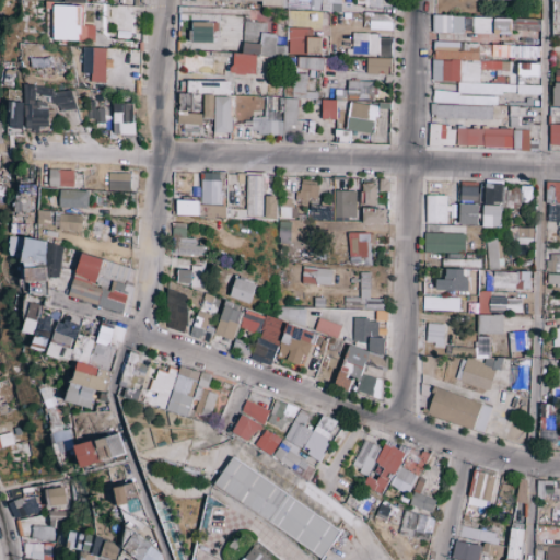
[(243,0),(260,1),(261,7),(340,13),(340,0),(243,0)]
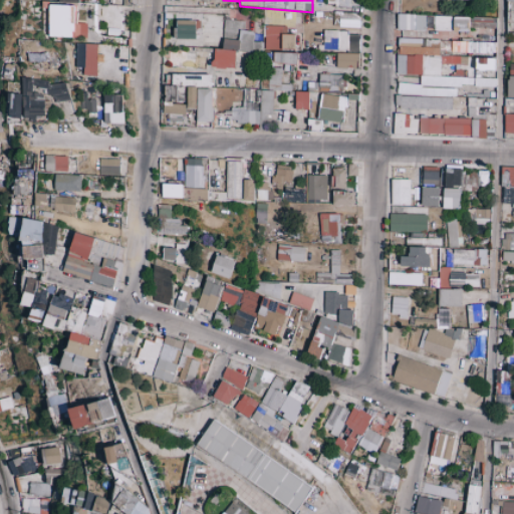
[(87,23),(75,23),(76,5),(51,4),(50,36),(86,38),(87,23)]
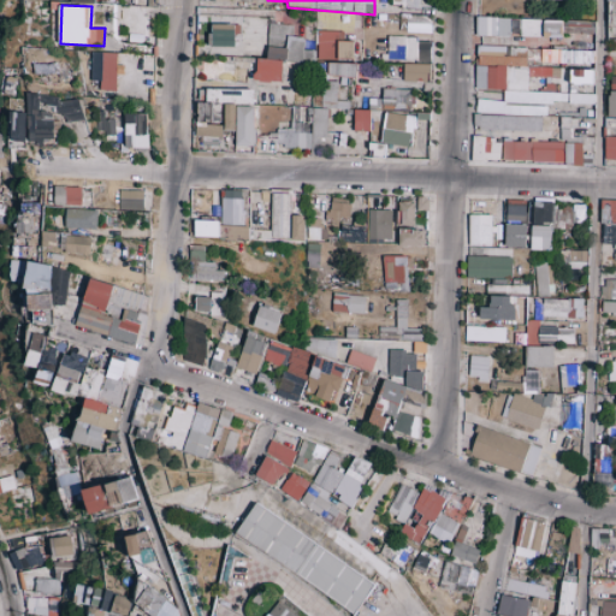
[(398,31),(431,33),(431,15),(398,15),(398,31)]
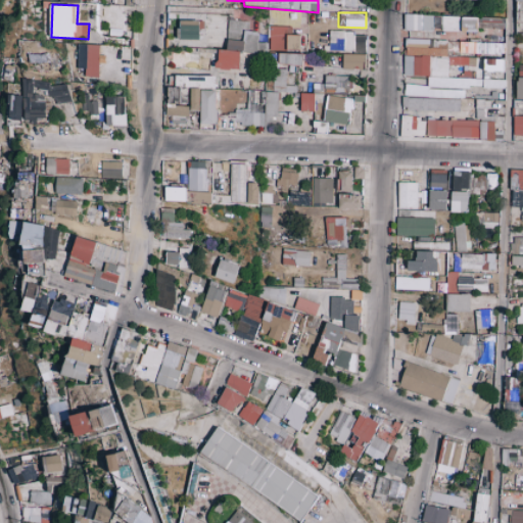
[(432,14),(403,14),(403,30),(432,31),(432,14)]
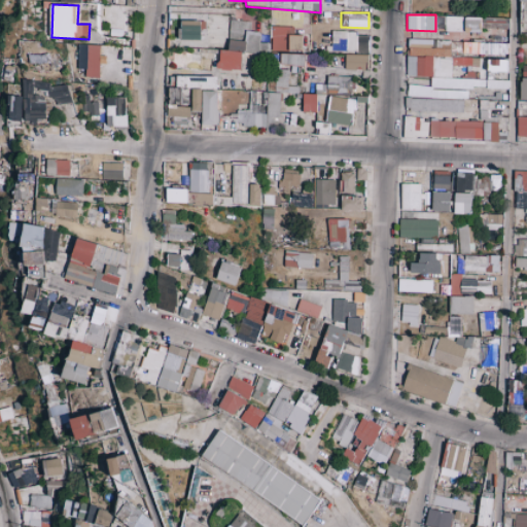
[(485,33),(485,30),(506,31),(506,18),(444,16),(444,32),(485,33)]
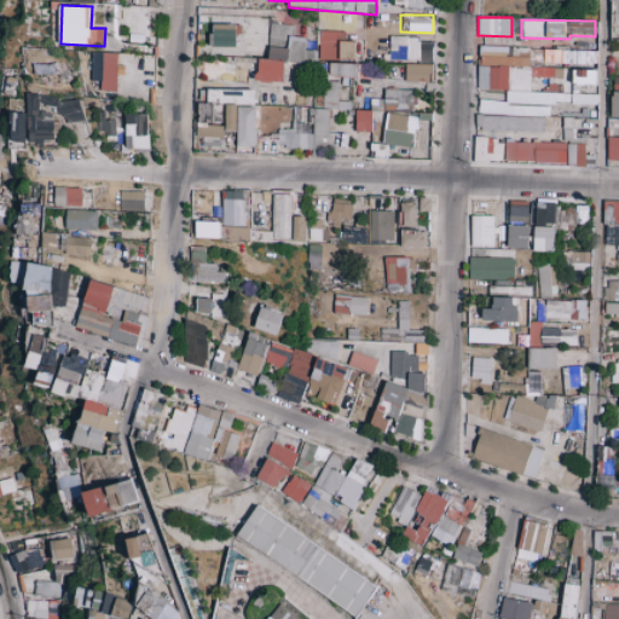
[(235,24),(210,24),(209,46),(233,47),(235,24)]
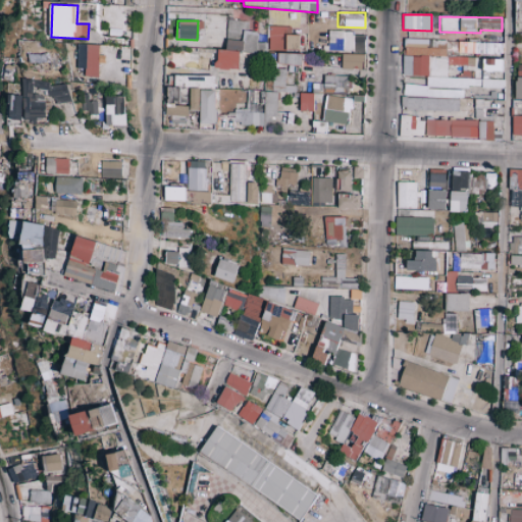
[(253,70),(253,53),(265,53),(265,42),(256,42),(257,32),(247,31),(247,20),(226,20),(225,50),(214,49),(214,57),(208,57),(208,68),(253,70)]
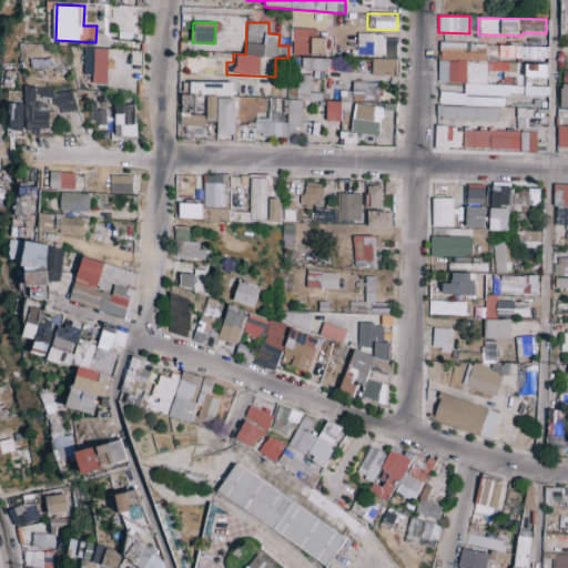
[(324,56),(325,38),(315,37),(316,29),(292,28),(291,54),(324,56)]
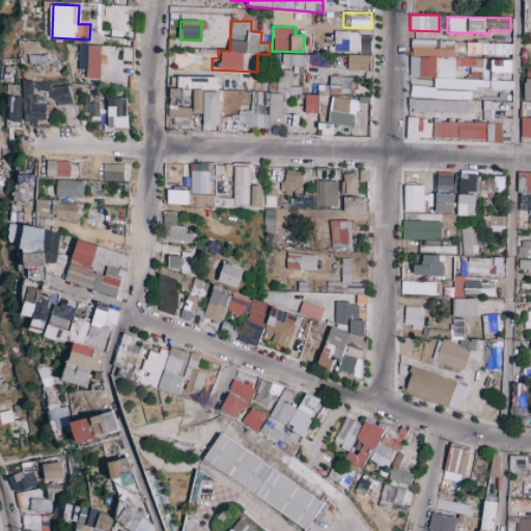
[(370,33),(333,32),(333,52),(370,52),(370,33)]
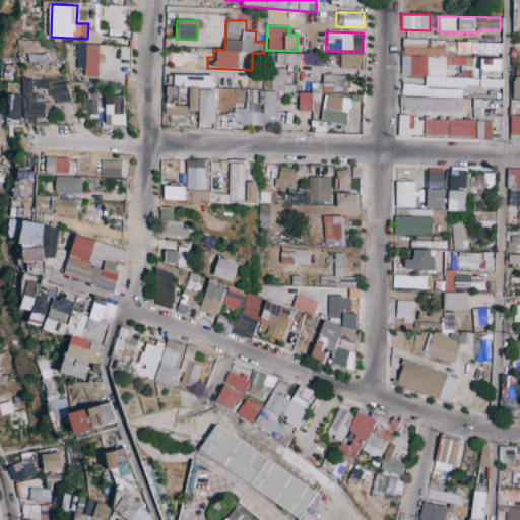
[(402,55),(444,55),(444,41),(402,40),(402,55)]
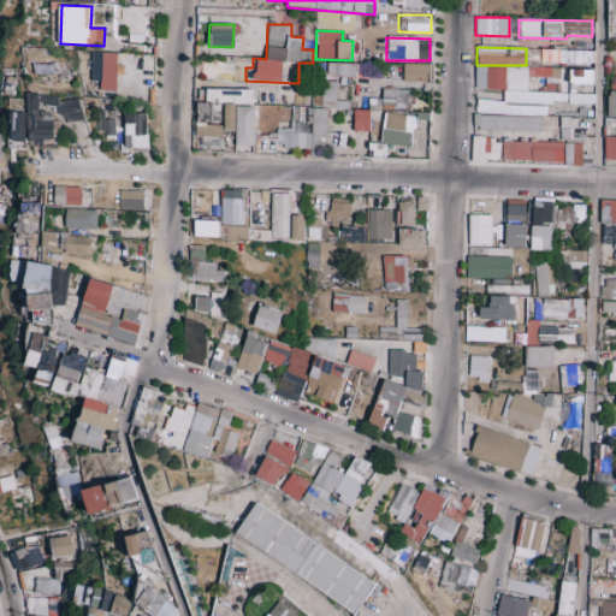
[(592,51),(540,49),(539,63),(591,64),(592,51)]
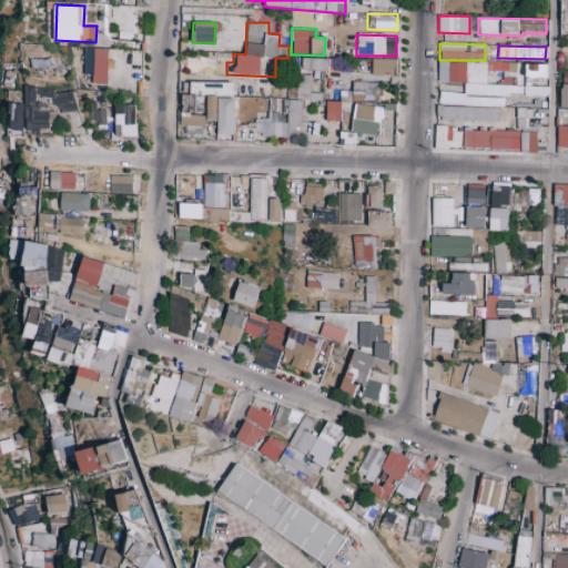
[(91,74),(91,83),(105,83),(108,49),(84,48),(83,74),(91,74)]
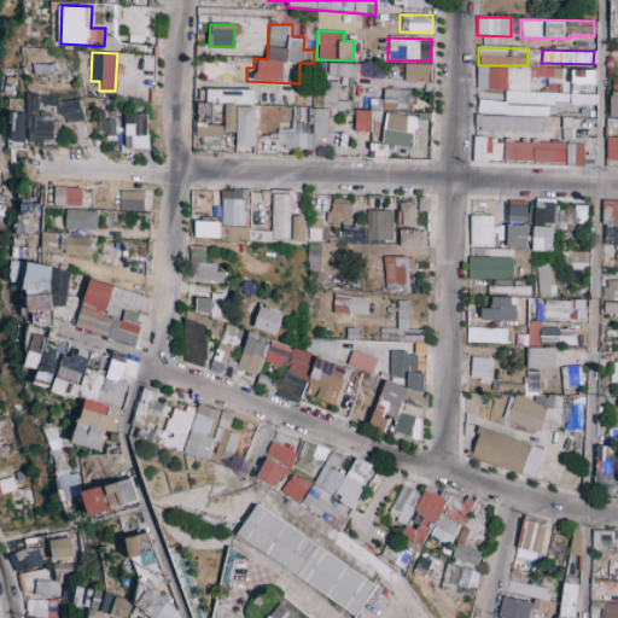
[(356,77),(357,63),(327,63),(327,76),(342,77),(342,86),(349,86),(350,77),(356,77)]
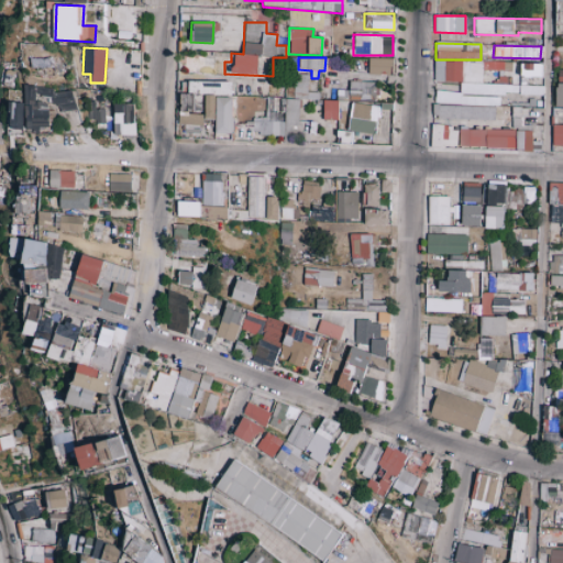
[(367,74),(393,75),(393,58),(367,57),(367,74)]
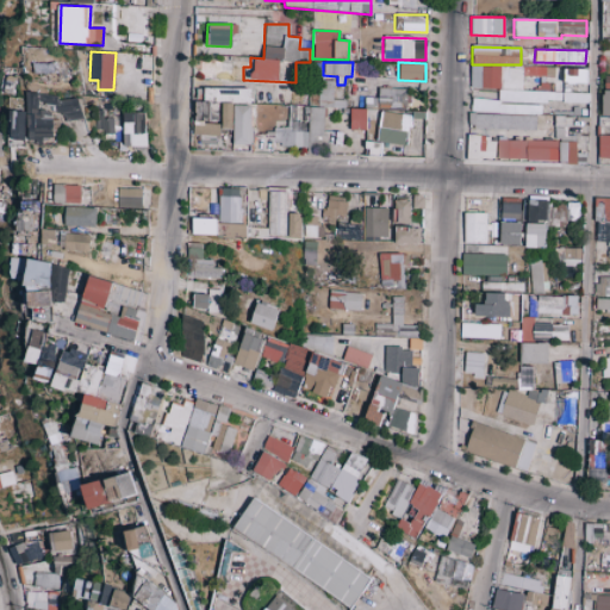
[(480,66),(480,88),(521,89),(521,67),(480,66)]
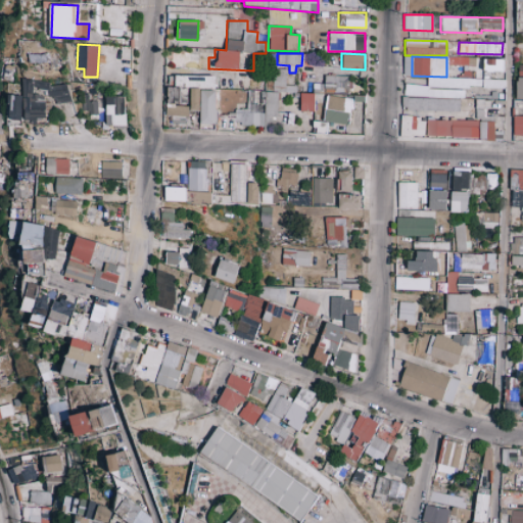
[(474,57),(447,56),(447,65),(474,65),(474,57)]
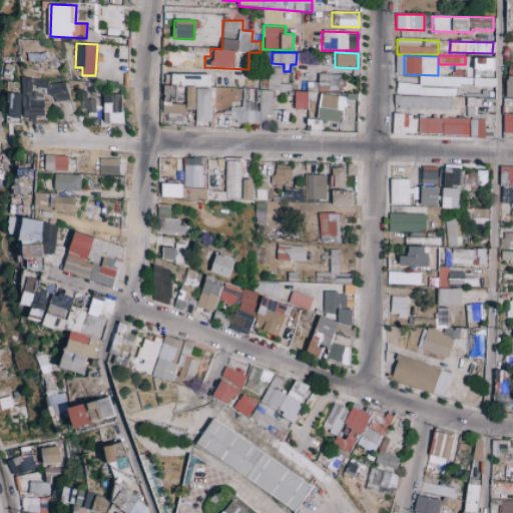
[(493,70),(493,58),(474,57),(474,70),(493,70)]
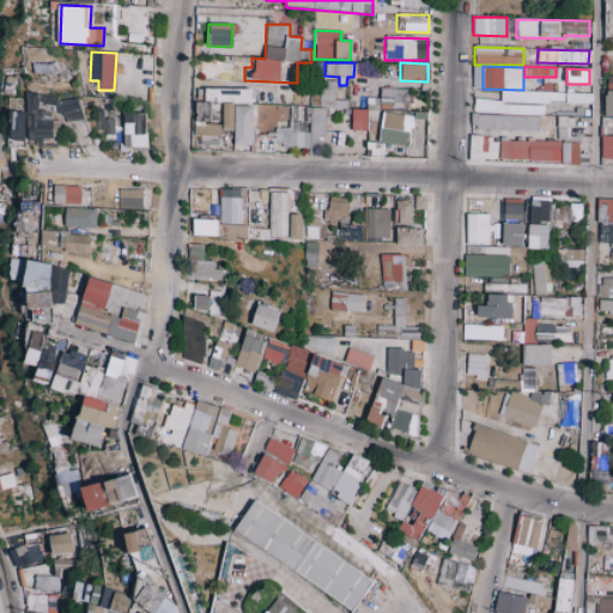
[(310,147),(325,147),(325,107),(334,107),(334,80),(320,80),(320,92),(310,92),(310,147)]
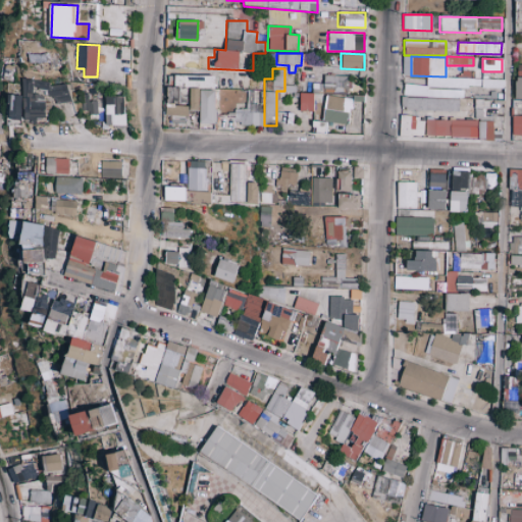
[(322,92),(347,93),(348,75),(323,74),(322,92)]
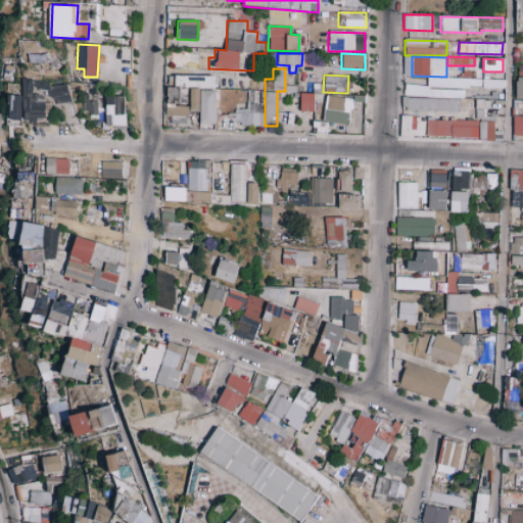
[(215,76),(174,76),(174,87),(167,87),(165,115),(171,115),(171,124),(178,124),(178,116),(188,116),(188,110),(199,110),(199,89),(215,89),(215,76)]
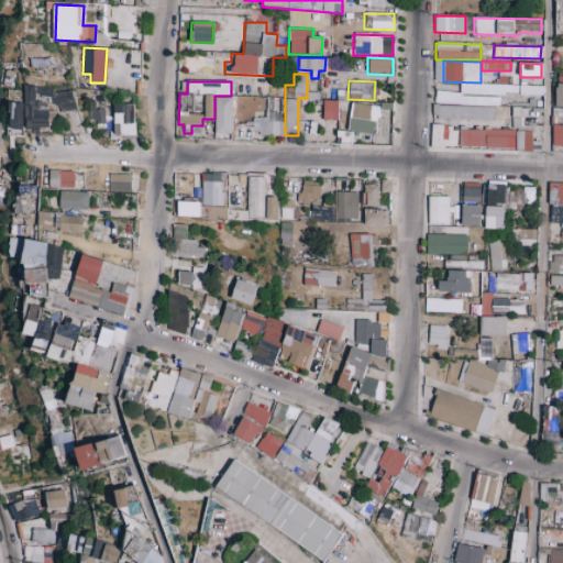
[(76,89),(28,88),(26,131),(50,131),(51,108),(75,109),(76,89)]
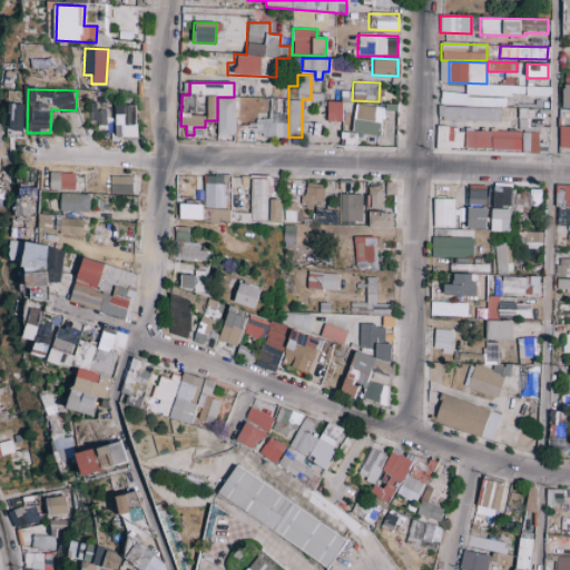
[(26,105),(11,104),(10,130),(26,131),(26,105)]
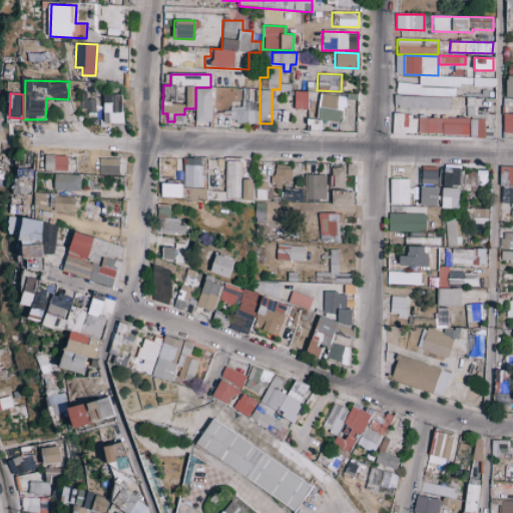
[(103,123),(122,123),(123,94),(103,94),(103,123)]
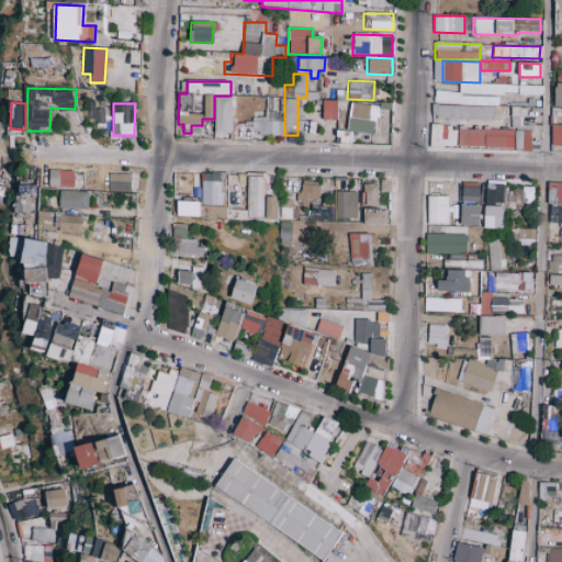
[(93,128),(107,127),(107,109),(92,109),(93,128)]
